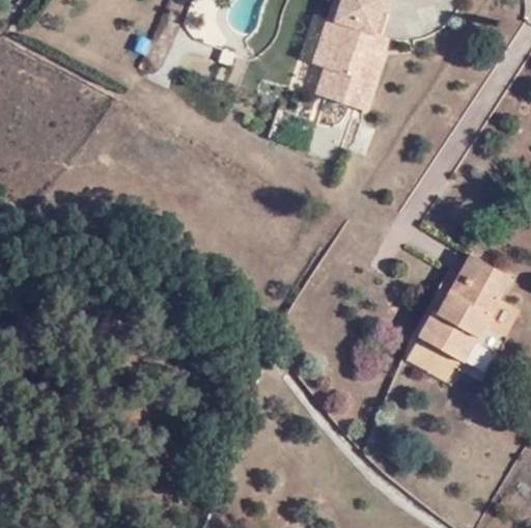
[(332,18),(338,0),(331,0),(311,62),(324,66),(339,21),(332,18)]
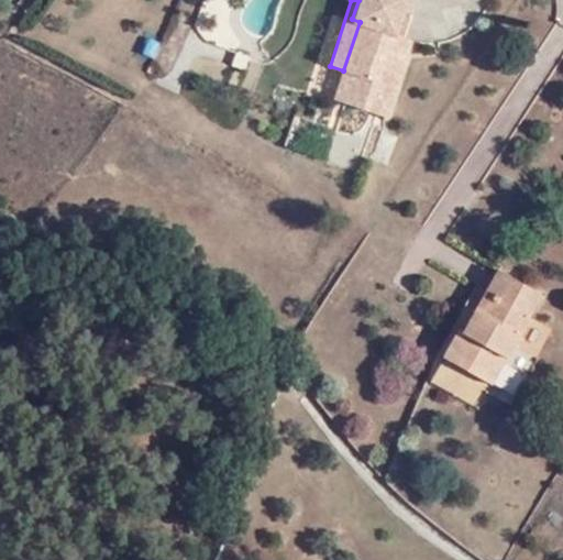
[(359,0),(352,19),(360,22),(343,70),(352,74),(344,101),(385,114),(410,39),(396,34),(406,0),(359,0)]
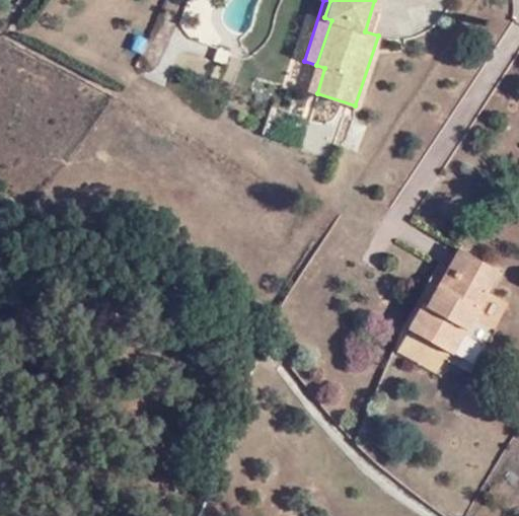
[(324,68),(316,65),(308,90),(317,93),(324,68)]
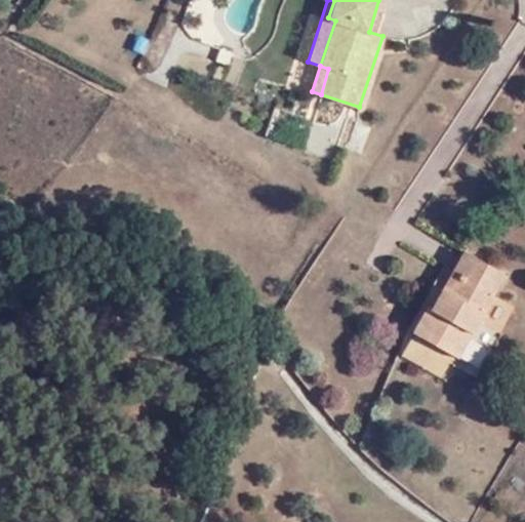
[(477,258),(465,250),(455,270),(469,277),(477,258)]
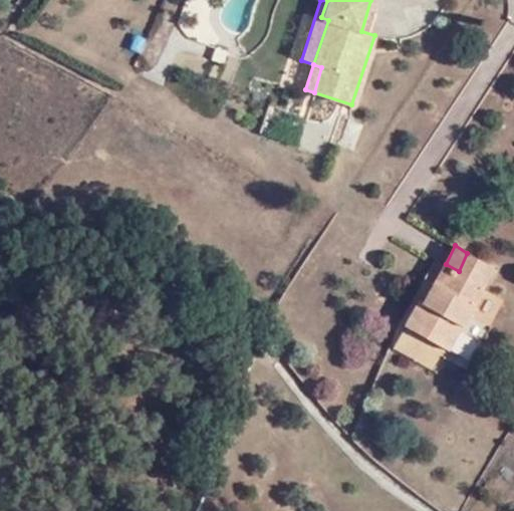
[(459,271),(446,264),(435,283),(440,287),(429,308),(419,302),(406,326),(449,350),(463,325),(459,323),(468,303),(475,306),(495,268),(467,253),(459,271)]
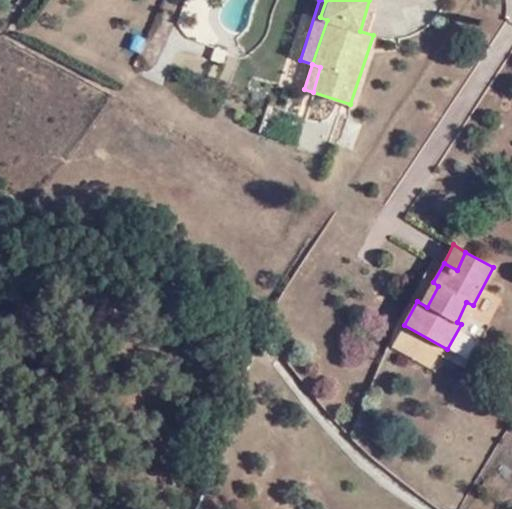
[(461,324),(473,305),(466,302),(457,322),(461,324)]
